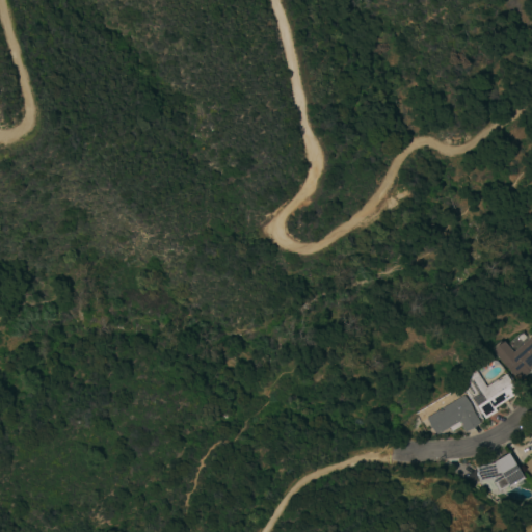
[(531,341),(531,368),(516,381),(490,352),(502,342),(512,353),(529,338),(531,341)]
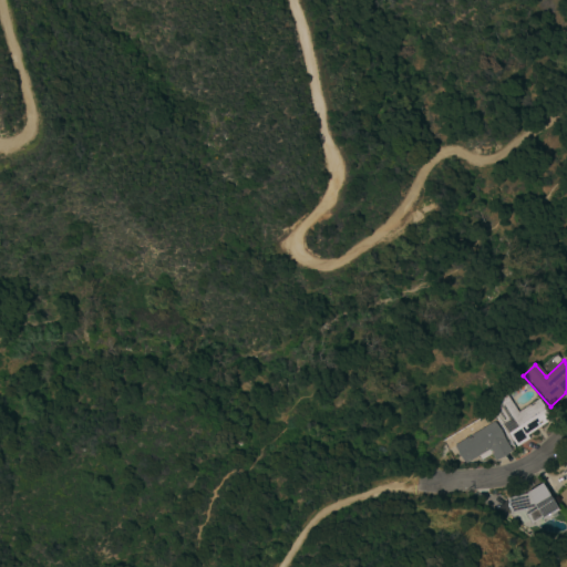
[(513,442),(511,443),(493,414),(496,401),(505,395),(516,413),(538,399),(552,420),(527,435),(529,440),(516,447),(513,442)]
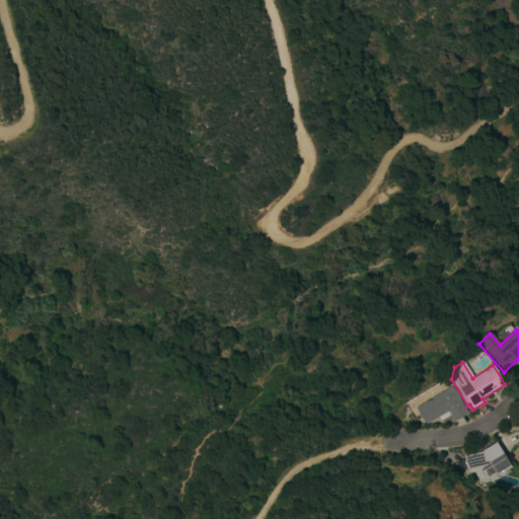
[(467,415),(453,423),(447,413),(425,426),(415,409),(450,386),(467,415)]
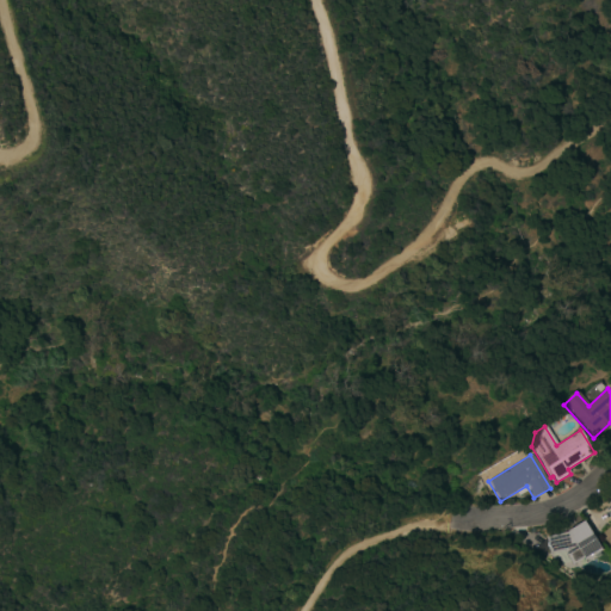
[(610,523),(599,534),(610,547),(610,498),(605,504),(610,510),(610,523)]
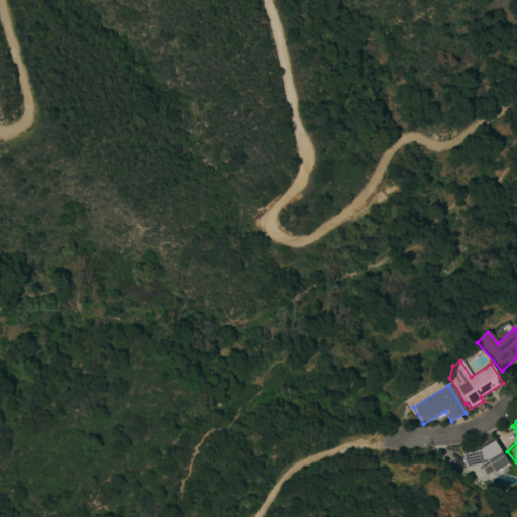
[(477,467),(464,470),(461,454),(479,451),(494,441),(509,467),(485,480),(477,467)]
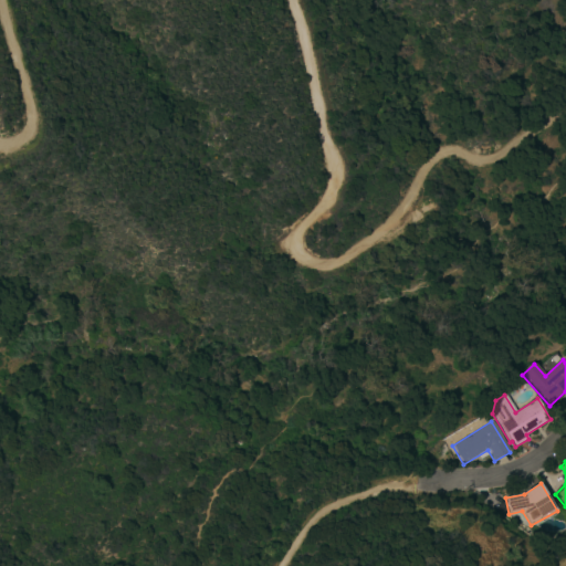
All buildings are outlined.
